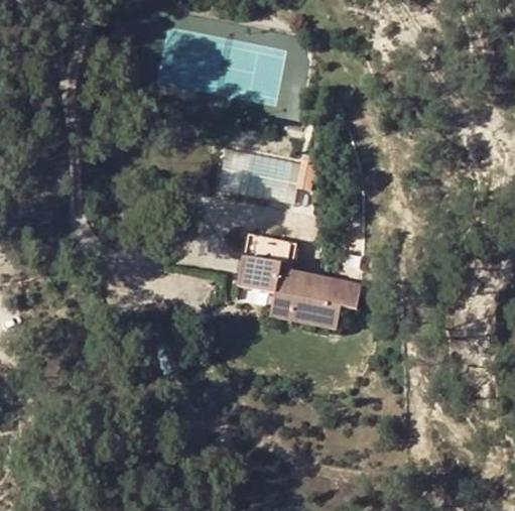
[(285,185),(281,185),(279,186),(277,188),(277,193),(278,196),(281,198),(284,198),(287,197),(289,194),(289,190),(288,187),(285,185)]
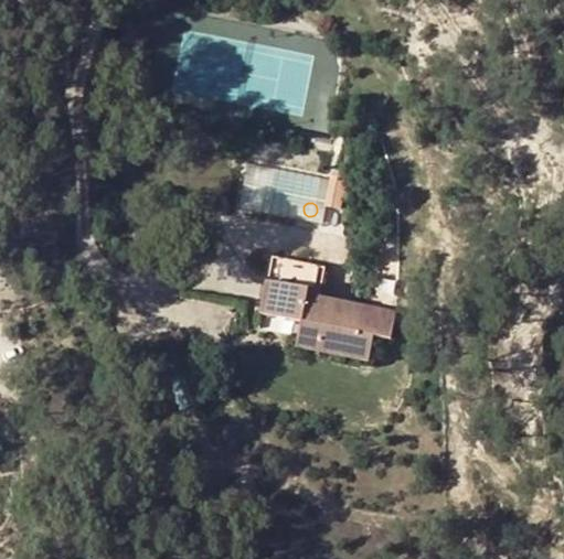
[(266,279),(308,287),(308,283),(321,285),(323,264),(270,255),(266,279)]
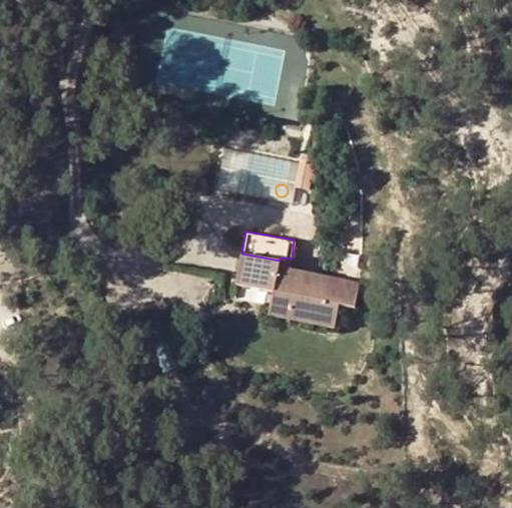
[(280,261),(241,254),(237,283),(274,291),(269,312),(336,324),(338,303),(325,299),(329,274),(290,267),(280,265),(280,261)]
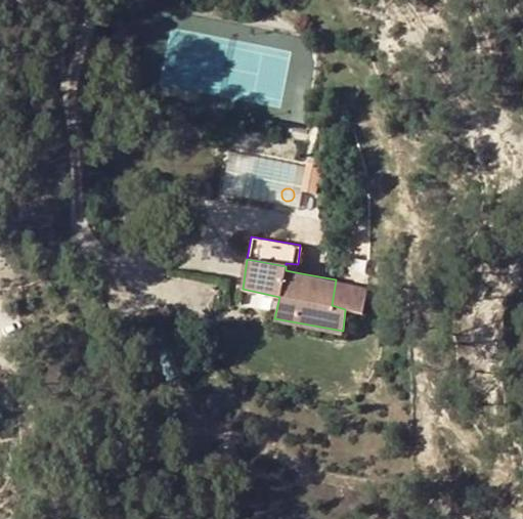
[(286,270),(296,272),(297,267),(298,264),(286,263),(286,266),(286,270)]
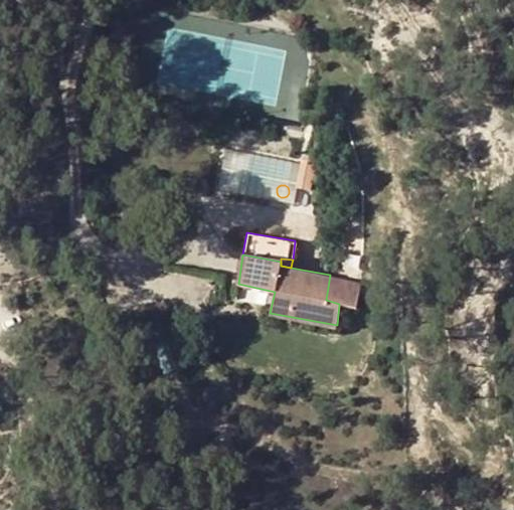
[(326,300),(339,304),(357,307),(361,280),(330,275),(326,300)]
